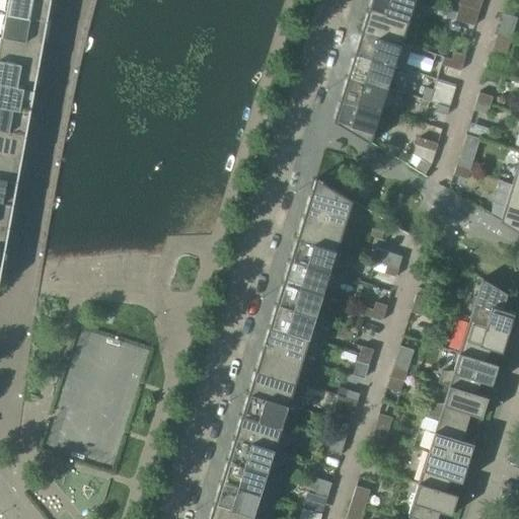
[(8,0),(6,14),(47,21),(51,0),(8,0)]
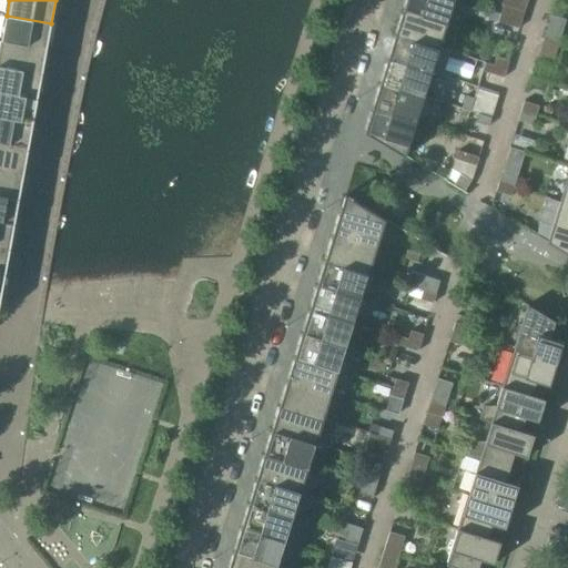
[(405,0),(403,10),(446,23),(453,0),(405,0)]
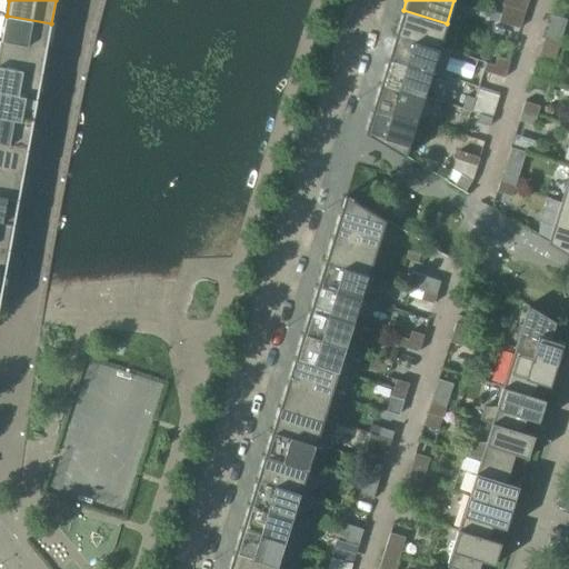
[(503,5),(501,13),(522,20),(525,11),(503,5)]
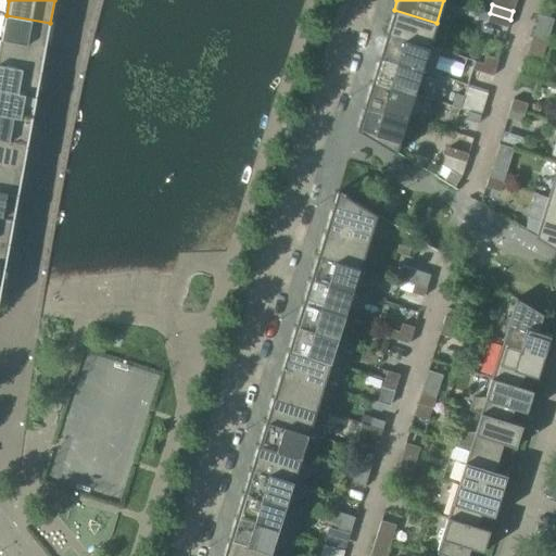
[(394,10),(387,34),(429,47),(441,50),(449,27),(437,23),(394,10)]
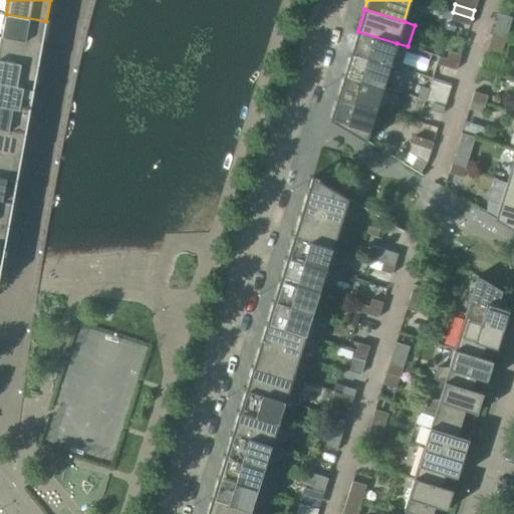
[(472,18),(453,12),(450,19),(469,25),(472,18)]
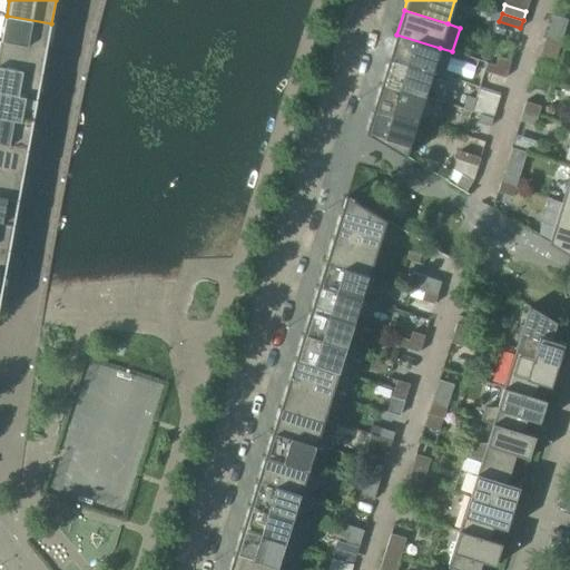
[(7,16),(2,40),(47,49),(51,23),(7,16)]
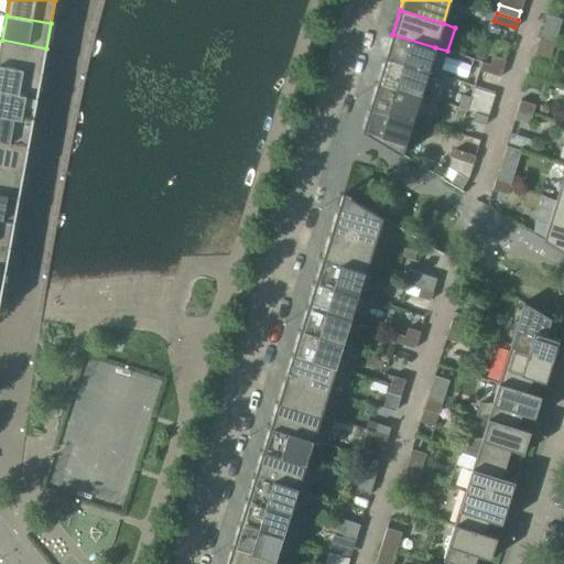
[(538,43),(553,47),(556,34),(542,30),(538,43)]
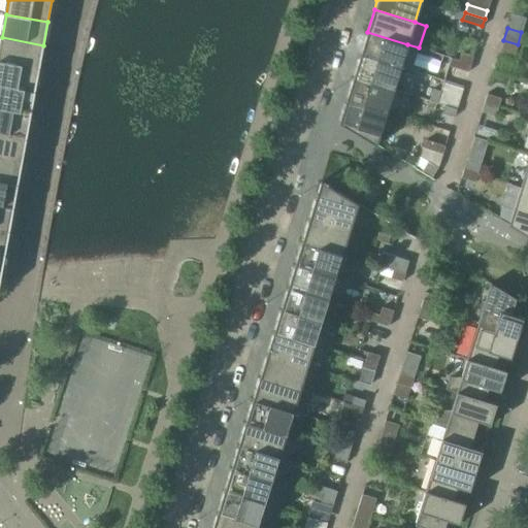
[(367,32),(360,54),(401,67),(407,44),(367,32)]
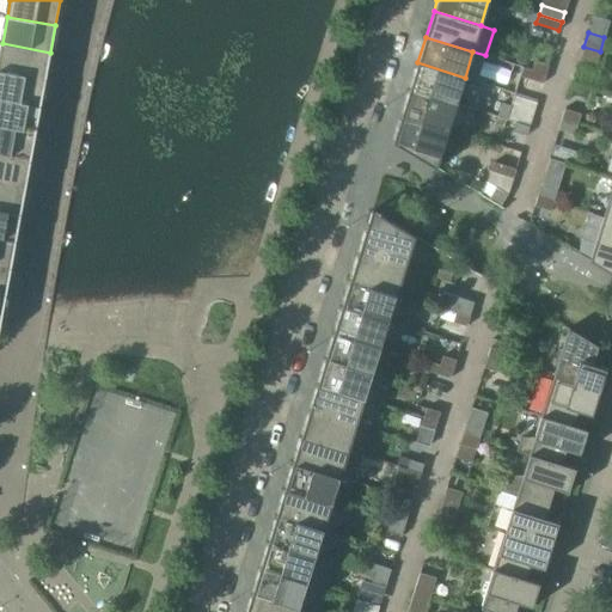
[(2,43),(0,53),(0,71),(46,79),(50,53),(2,43)]
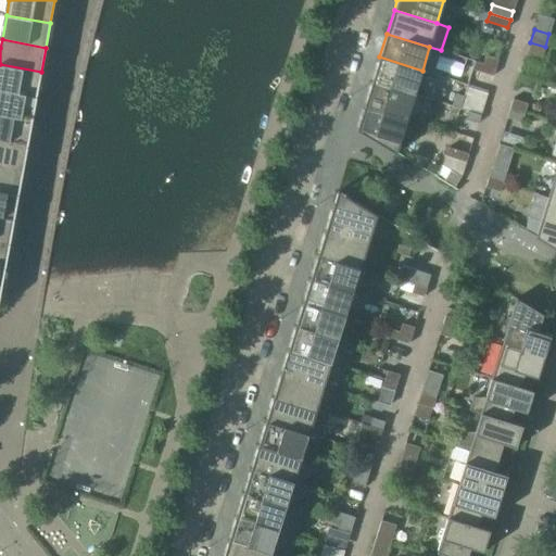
[(545,47),(530,42),(526,57),(541,61),(545,47)]
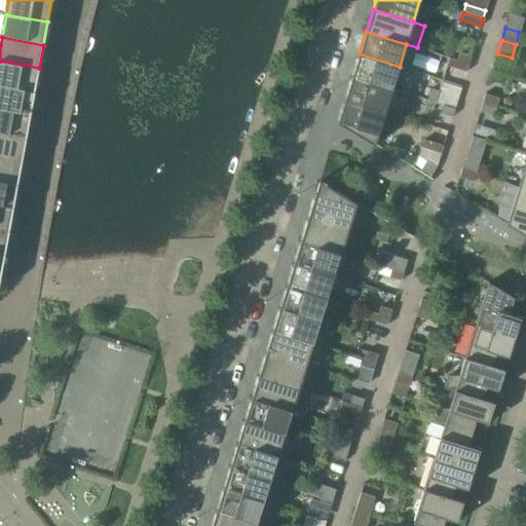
[(459,52),(457,60),(468,64),(471,55),(459,52)]
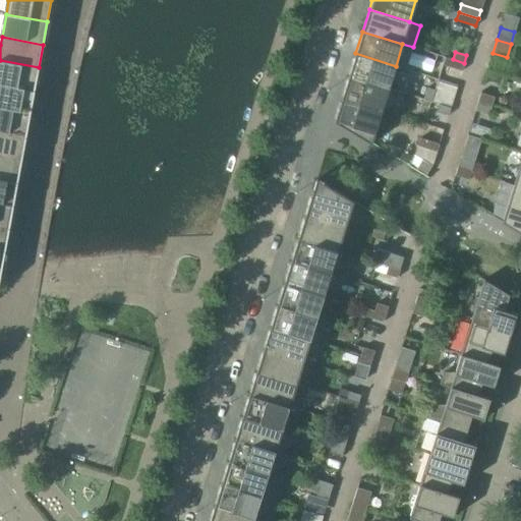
[(355,53),(348,75),(389,89),(396,66),(355,53)]
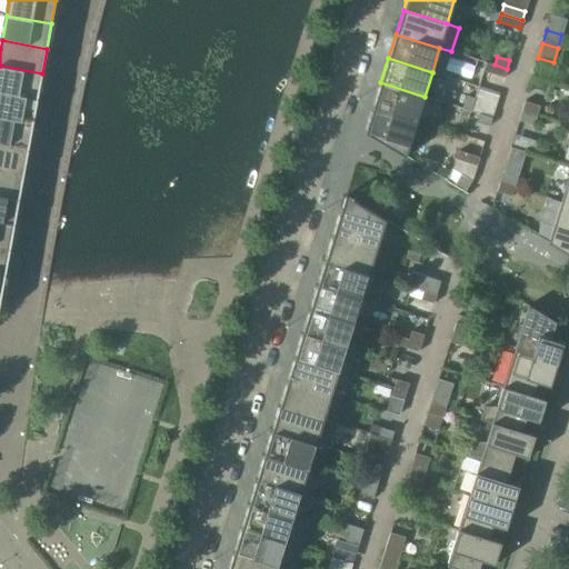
[(507,69),(495,65),(486,62),(482,71),(505,78),(507,69)]
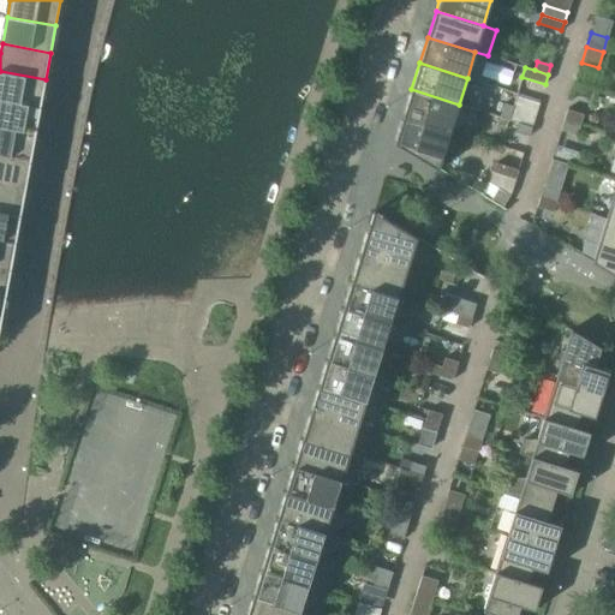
[(0,71),(0,99),(41,106),(46,79),(0,71)]
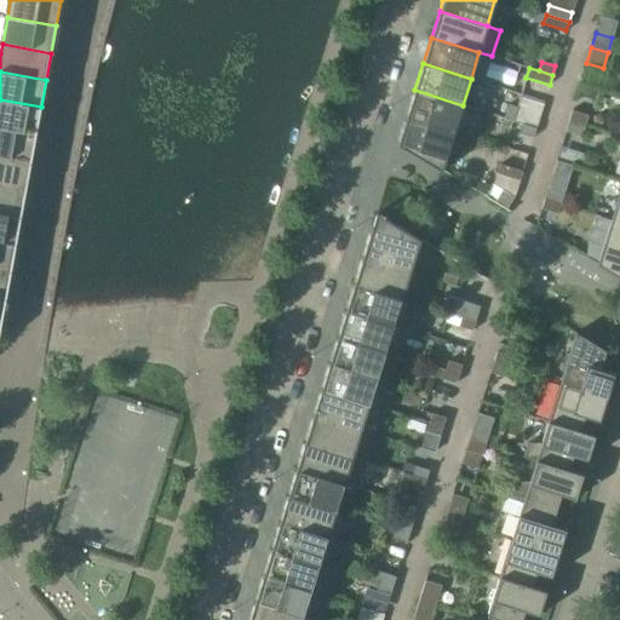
[(414,90),(407,116),(454,131),(463,105),(414,90)]
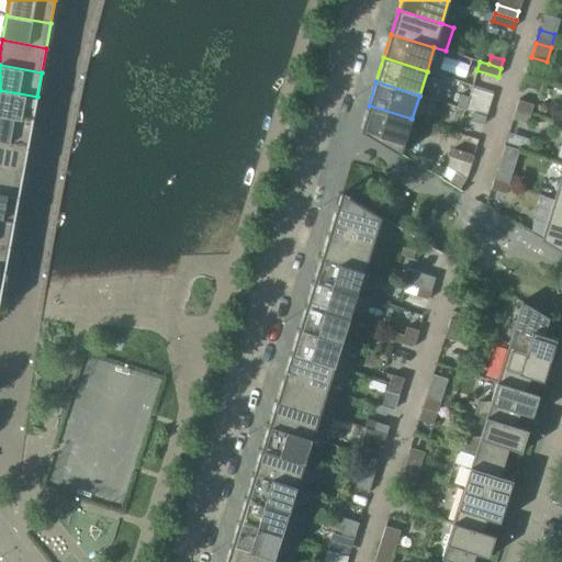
[(0,90),(0,115),(33,122),(37,97),(0,90)]
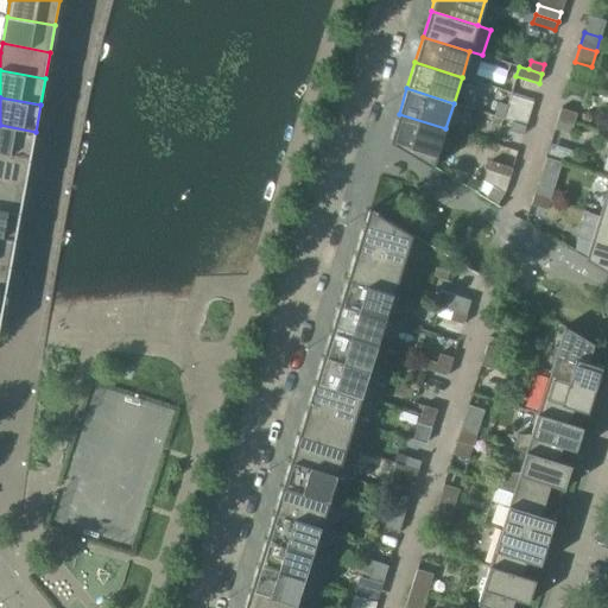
[(494,116),(502,119),(507,106),(498,102),(494,116)]
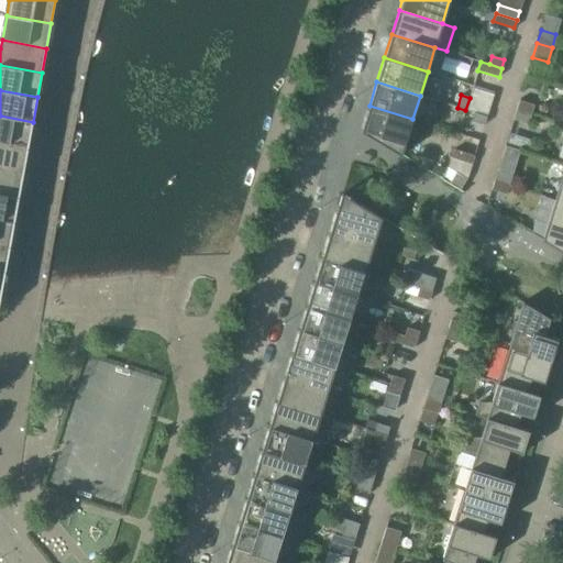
[(519,100),(516,109),(531,114),(533,105),(519,100)]
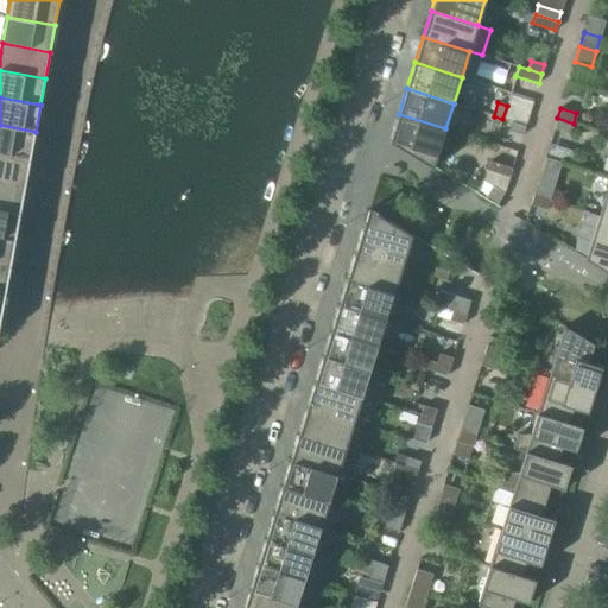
[(445,128),(399,114),(390,141),(434,168),(445,128)]
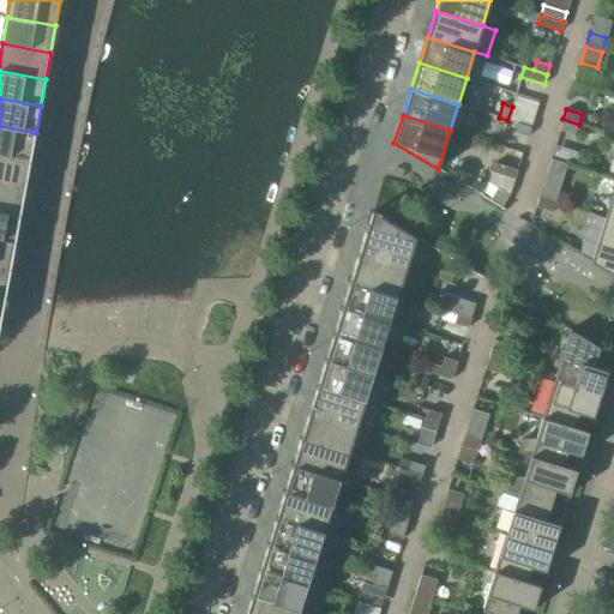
[(579,125),(563,119),(560,130),(576,134),(579,125)]
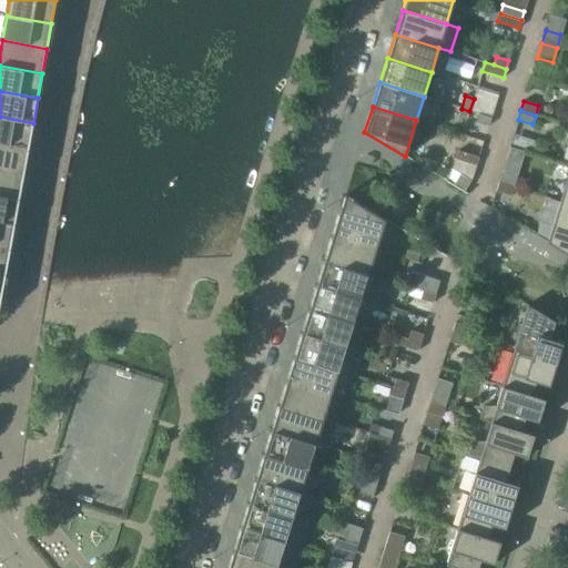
[(476,122),(488,125),(490,118),(478,113),(476,122)]
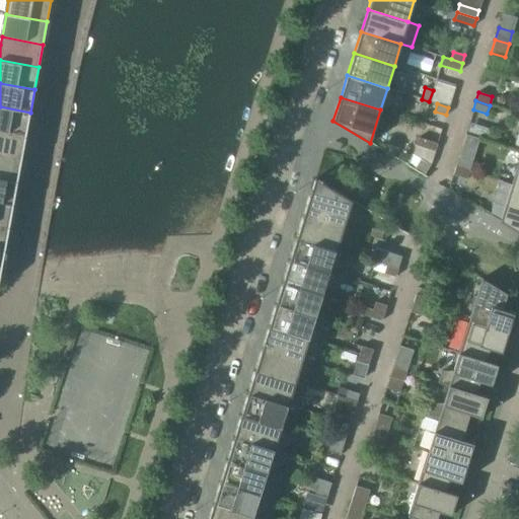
[(0,106),(0,130),(26,135),(30,113),(0,106)]
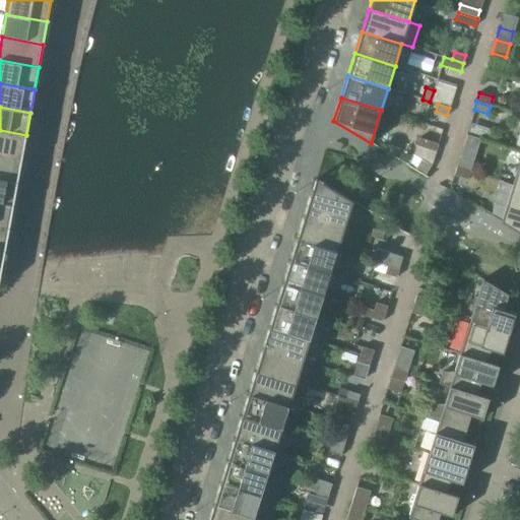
[(0,130),(0,153),(21,158),(26,135),(0,130)]
